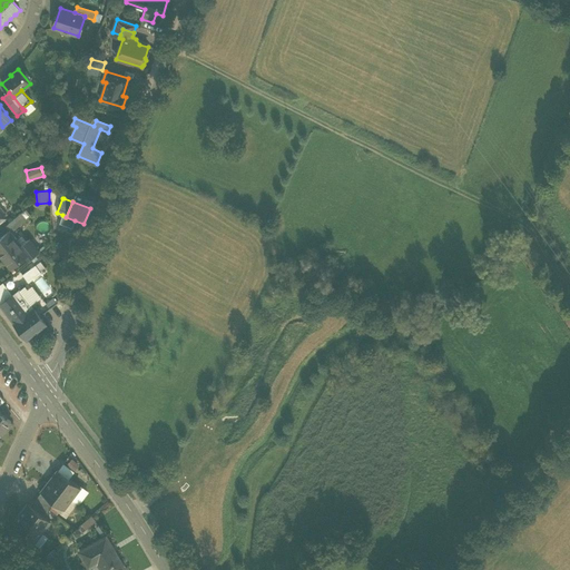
[(6,226),(10,231),(30,215),(26,209),(6,226)]
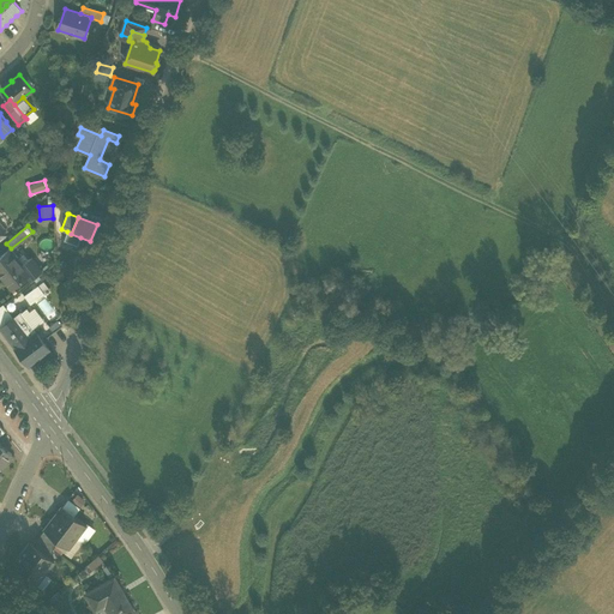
[(78,244),(80,238),(71,234),(67,232),(65,239),(78,244)]
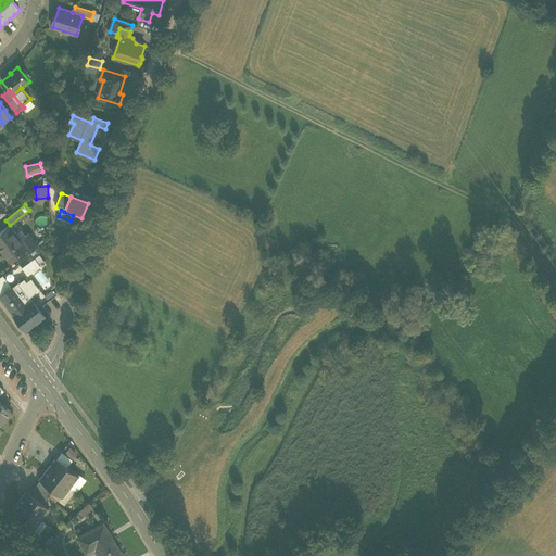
[(27,234),(20,240),(15,235),(16,234),(10,225),(0,232),(0,245),(1,247),(0,247),(0,248),(11,261),(24,250),(27,255),(38,247),(27,234)]
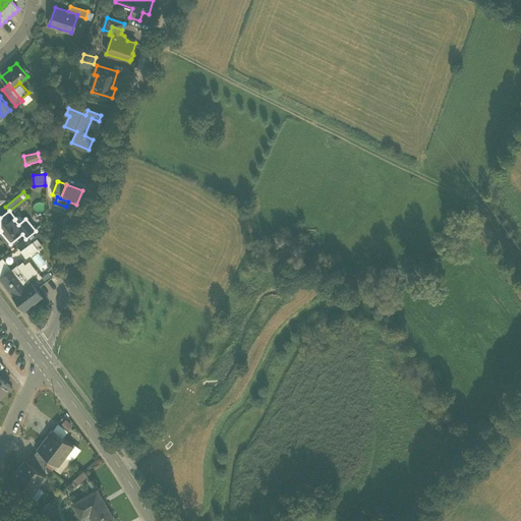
[(20,251),(25,258),(38,249),(33,242),(20,251)]
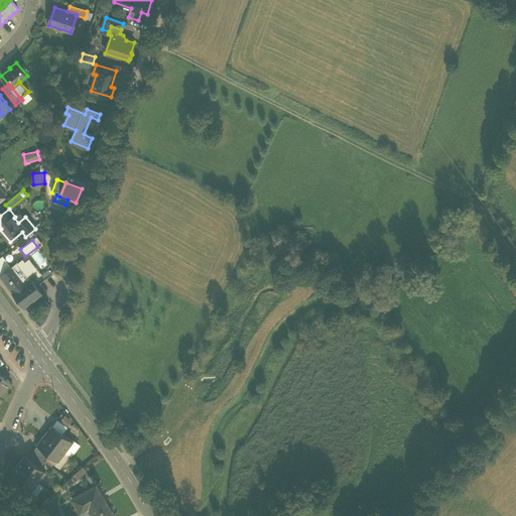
[(0,275),(0,276),(11,267),(2,256),(0,257),(0,275)]
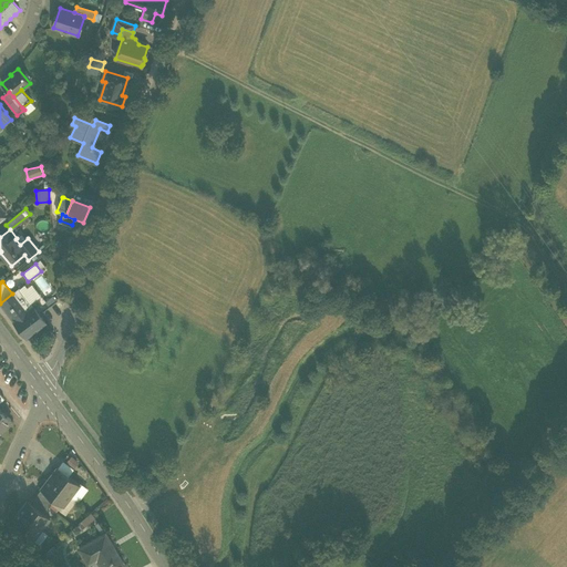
[(0,303),(7,311),(21,300),(14,292),(12,294),(0,303)]
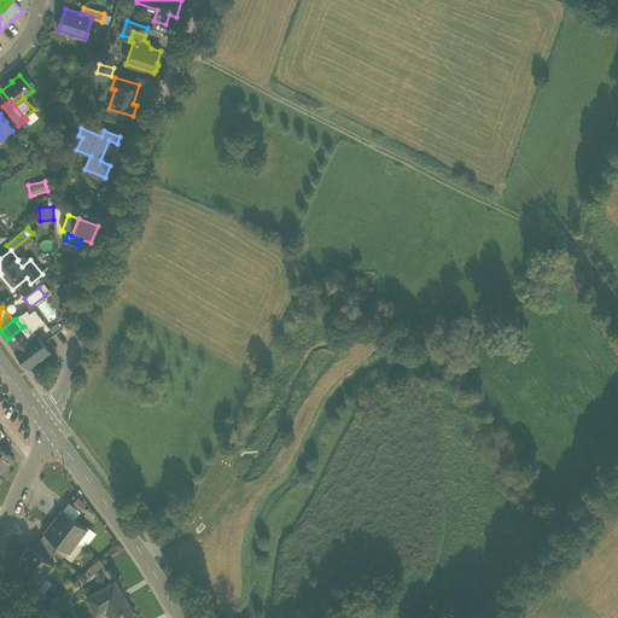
[(30,327),(25,332),(23,327),(7,339),(28,367),(50,351),(36,334),(30,327)]
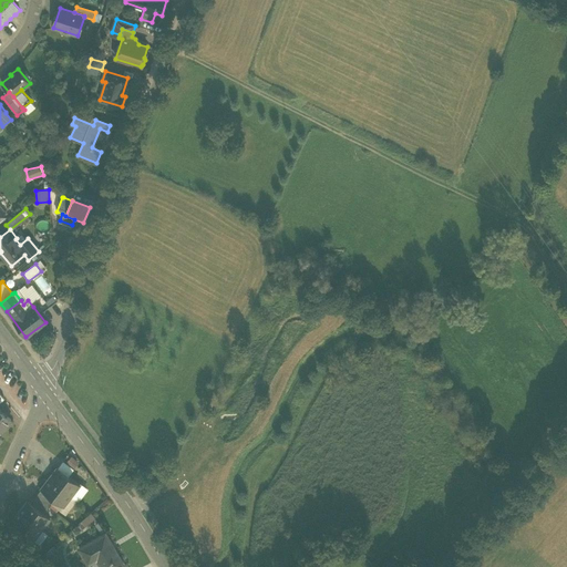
[(0,433),(6,428),(4,426),(11,420),(0,410),(0,433)]
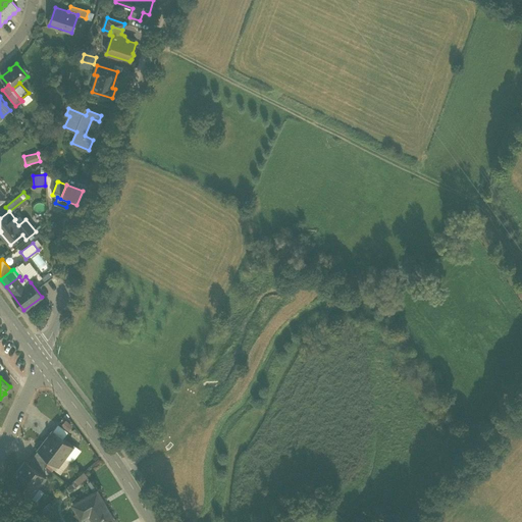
[(53,430),(45,440),(65,456),(73,447),(53,430)]
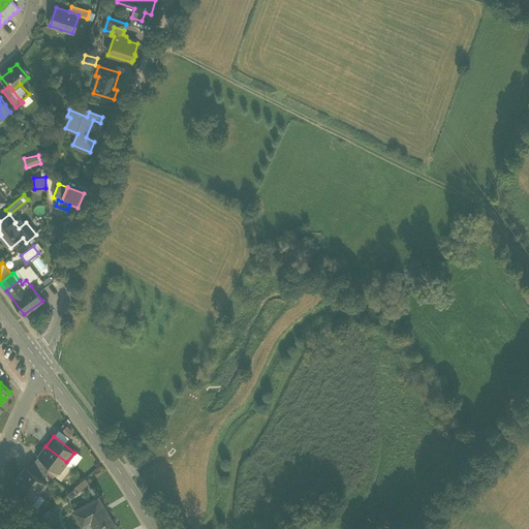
[(58,472),(66,462),(45,446),(38,457),(51,466),(58,472)]
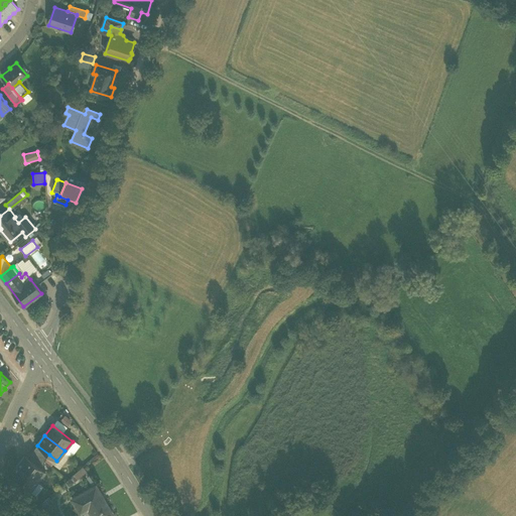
[(37,445),(34,449),(46,460),(49,455),(37,445)]
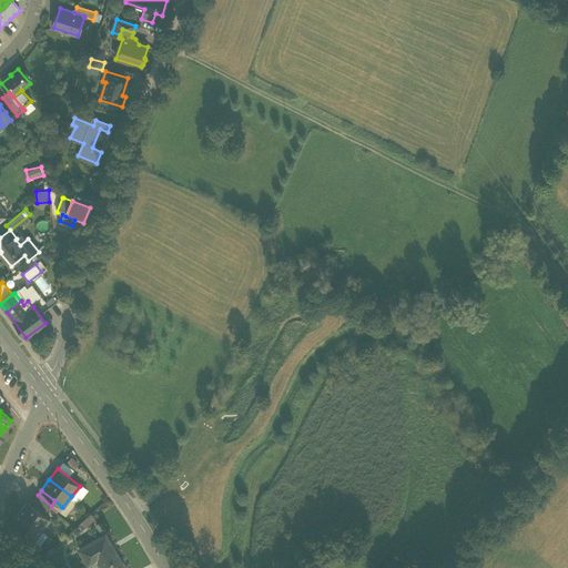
[(48,510),(51,506),(38,495),(33,499),(48,510)]
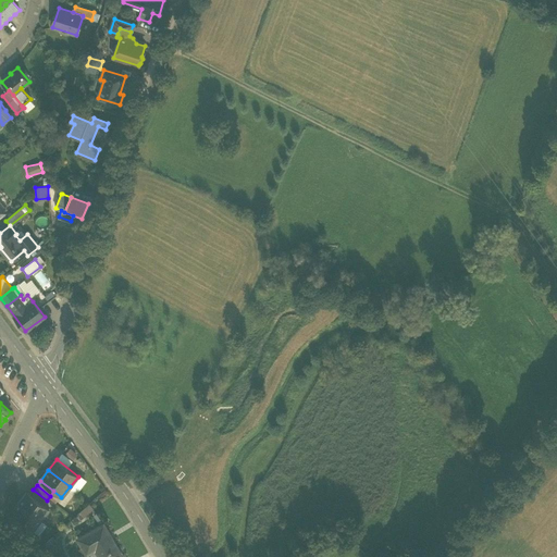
[(42,505),(47,500),(33,490),(29,494),(42,505)]
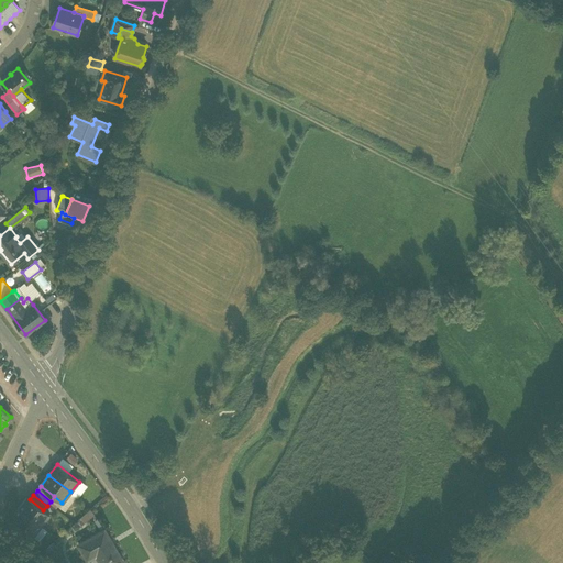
[(28,497),(19,508),(41,526),(50,515),(43,510),(30,499),(28,497)]
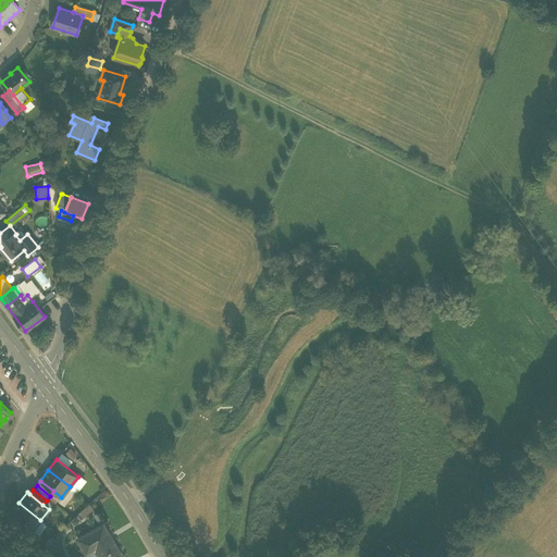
[(33,530),(40,520),(19,503),(11,514),(13,516),(26,525),(33,530)]
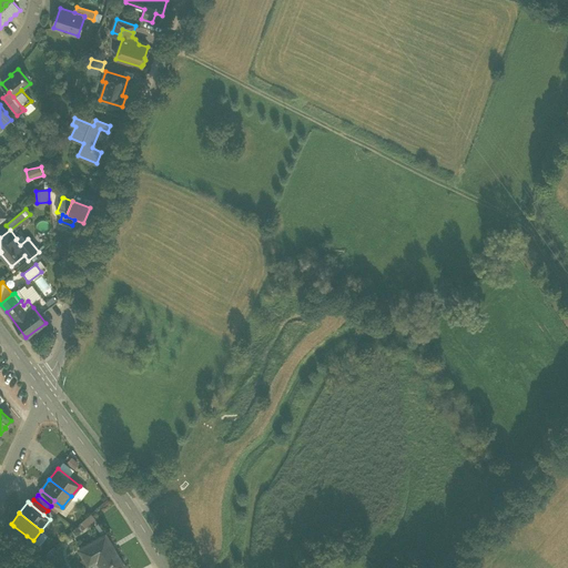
[(10,531),(22,541),(27,536),(13,526),(10,531)]
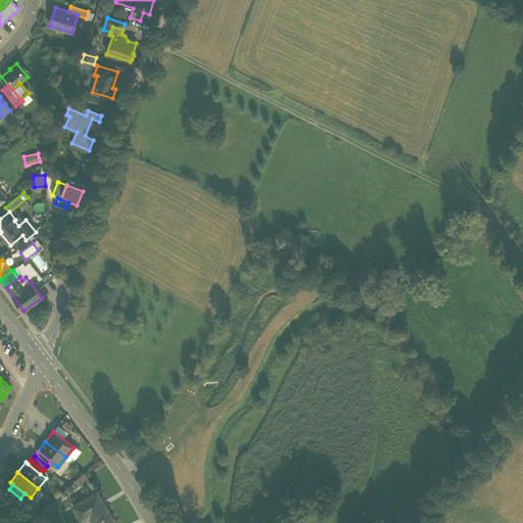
[(110,522),(114,521),(97,491),(73,506),(79,516),(89,510),(91,514),(89,515),(89,516),(93,522),(110,522)]
